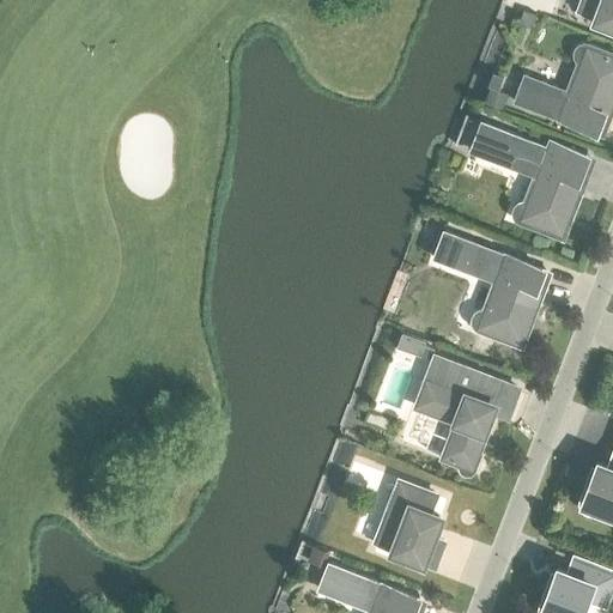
[(596,19),(612,25),(612,0),(582,0),(578,10),(598,17),(596,19)]
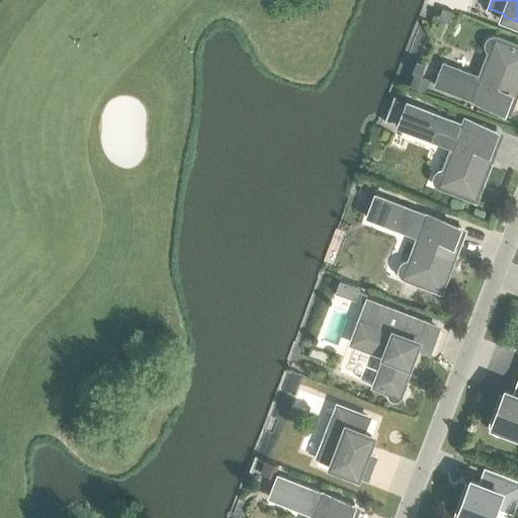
[(434,85),(504,111),(514,83),(517,85),(517,83),(517,47),(511,45),(512,41),(498,36),(493,35),(490,36),(487,39),(485,44),(486,48),(488,52),(491,54),(482,77),(443,62),(434,85)]
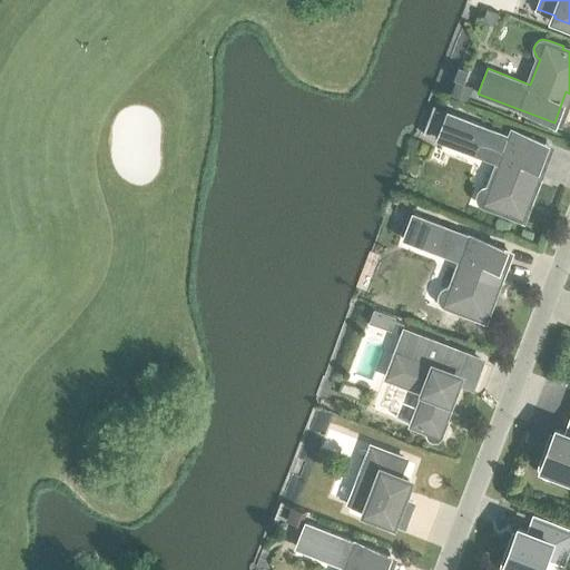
[(458,70),(454,79),(463,82),(467,72),(458,70)]
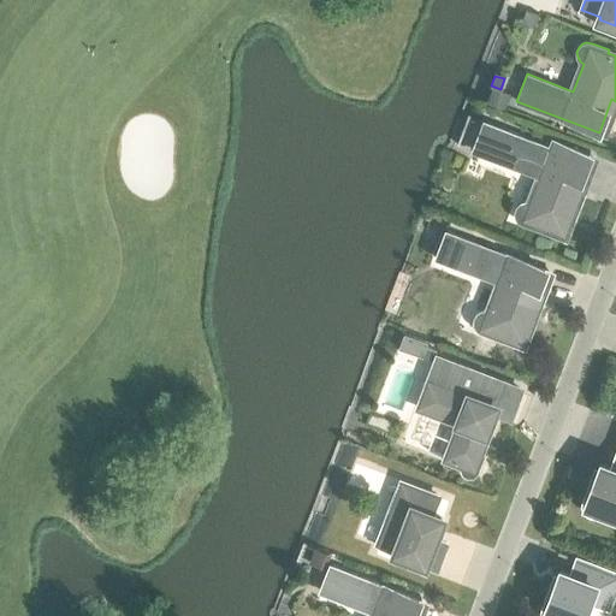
[(492,88),(487,101),(505,107),(510,94),(492,88)]
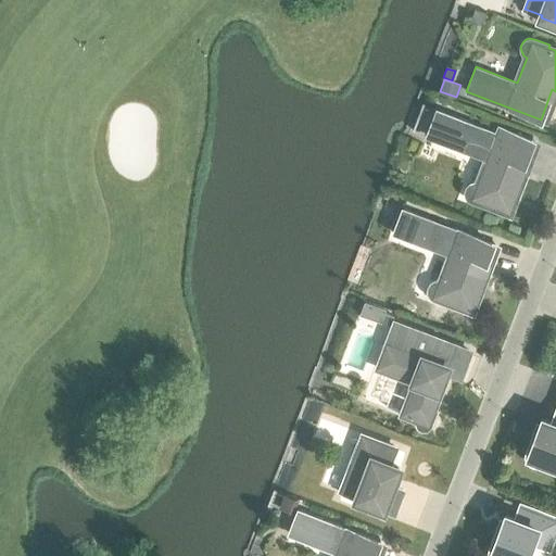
[(489,204),(509,212),(522,177),(519,175),(532,139),(507,129),(505,136),(439,110),(432,127),(430,126),(427,136),(488,159),(479,182),(474,181),(470,184),(467,186),(465,190),(465,194),(468,199),(471,201),(488,207),(489,204)]
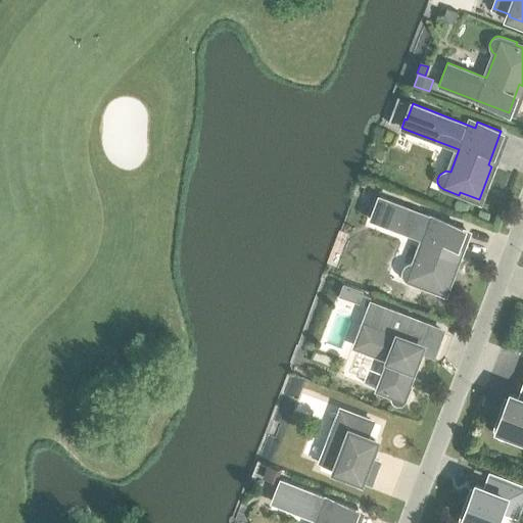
[(425,284),(444,291),(457,258),(453,256),(464,229),(379,196),(370,219),(424,240),(415,264),(411,263),(407,264),(403,267),(402,271),(402,275),(405,279),(409,281),(424,287),(425,284)]
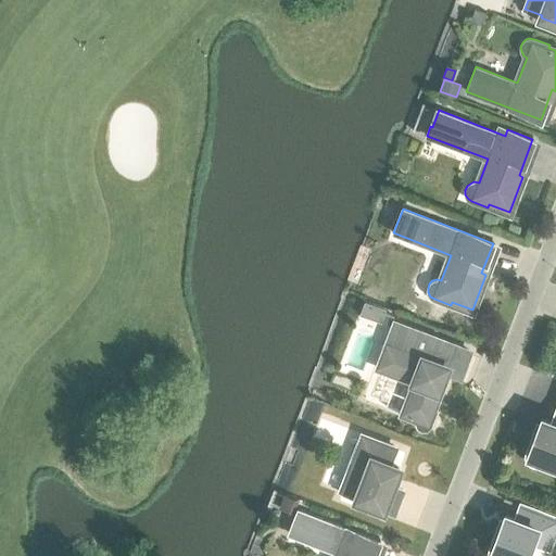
[(365,302),(361,314),(380,321),(381,321),(384,312),(384,310),(365,302)]
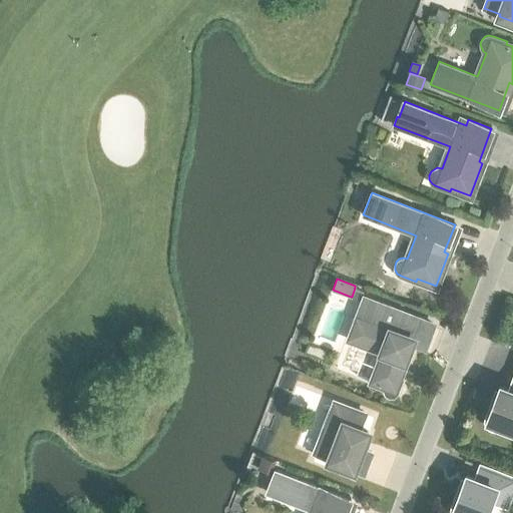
[(355,288),(352,297),(361,300),(364,292),(355,288)]
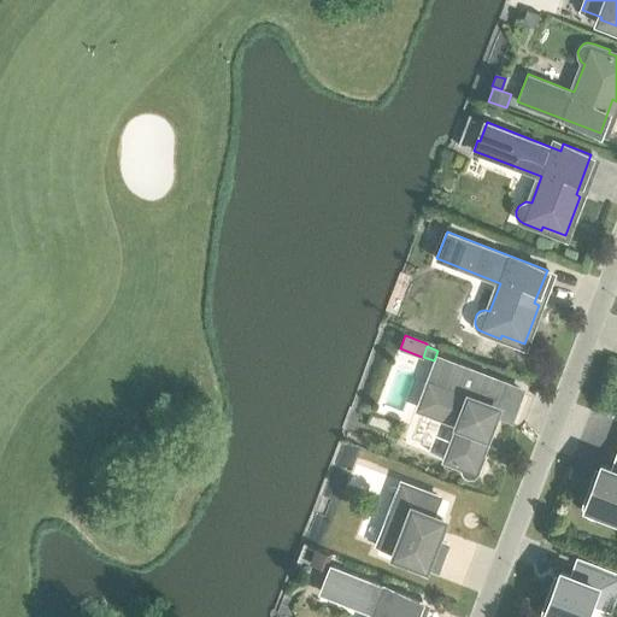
[(475,475),(477,471),(485,454),(481,454),(493,422),(491,421),(497,406),(494,405),(503,382),(438,357),(418,407),(459,423),(446,459),(463,465),(462,470),(464,474),(468,476),(471,476),(475,475)]
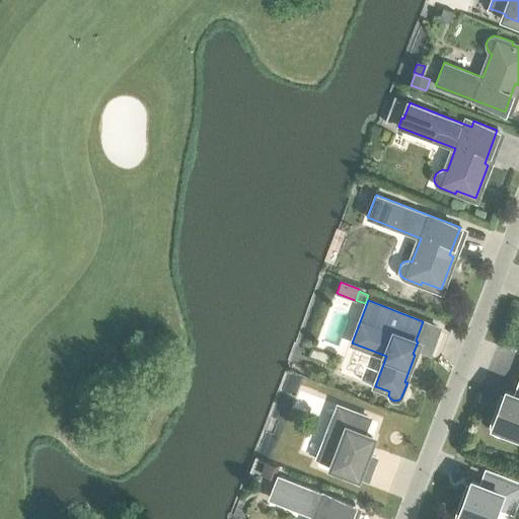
[(518,381),(514,394),(506,390),(500,406),(497,405),(491,422),(491,426),(492,430),(495,433),(499,435),(503,434),(507,432),(509,429),(518,432),(518,381)]
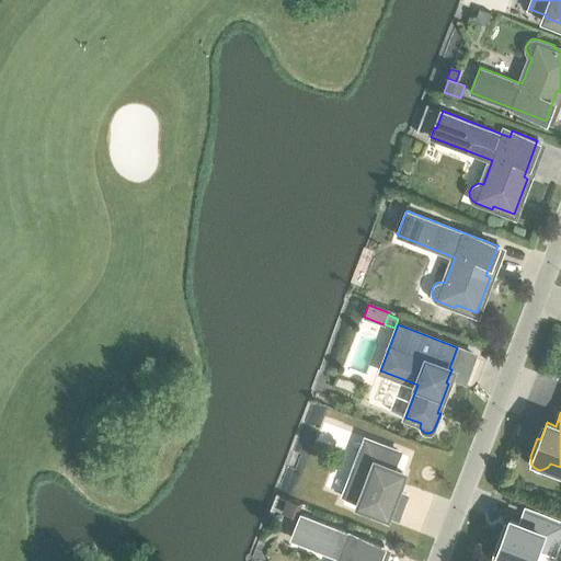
[(361,503),(398,517),(403,503),(392,499),(402,472),(392,469),(399,451),(365,438),(344,494),(361,501),(361,503)]
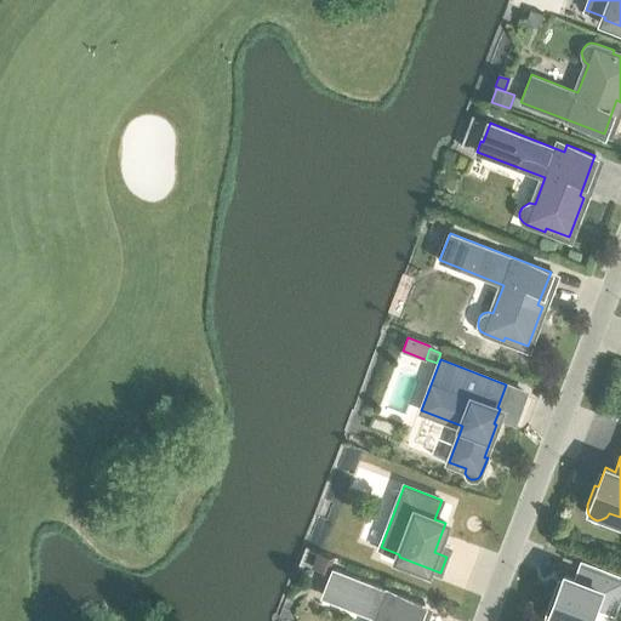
[(318,553),(312,568),(328,574),(334,559),(318,553)]
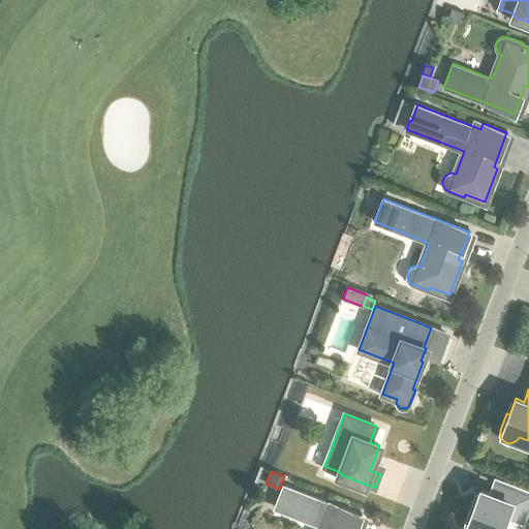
[(489,493),(480,490),(474,506),(471,505),(466,521),(465,525),(466,528),(483,528),(484,528),(486,528),(502,528),(507,517),(522,522),(528,501),(528,492),(494,479),(489,493)]
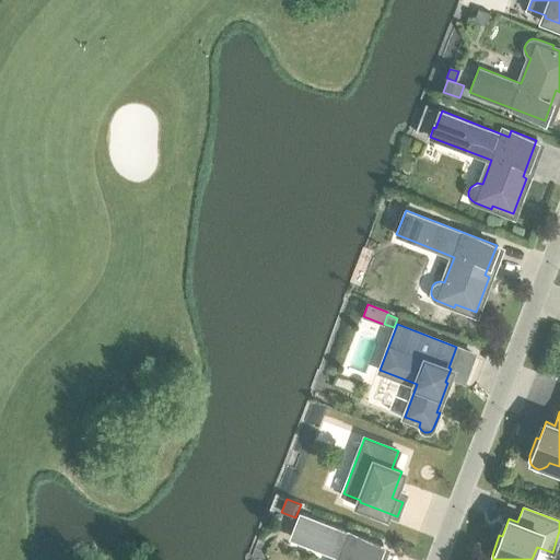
[(376,559),(382,545),(300,513),(291,538),(340,557),(338,559),(376,559)]
